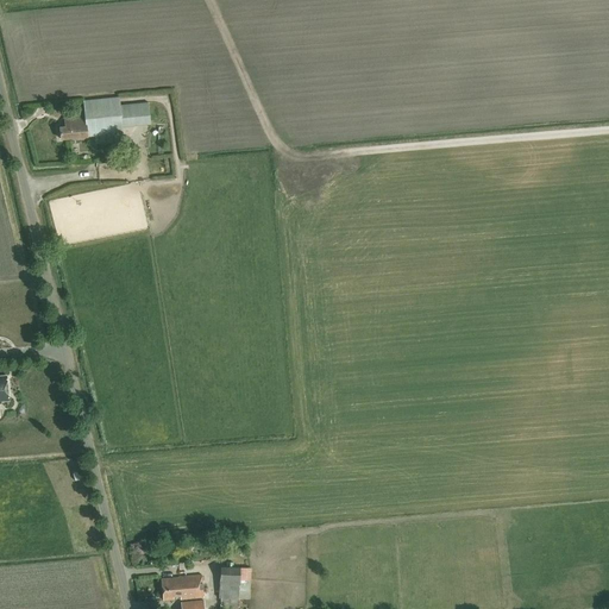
[(120,98),(82,101),(83,117),(68,118),(68,126),(60,127),(61,139),(123,133),(123,127),(150,124),(148,102),(120,105),(120,98)]
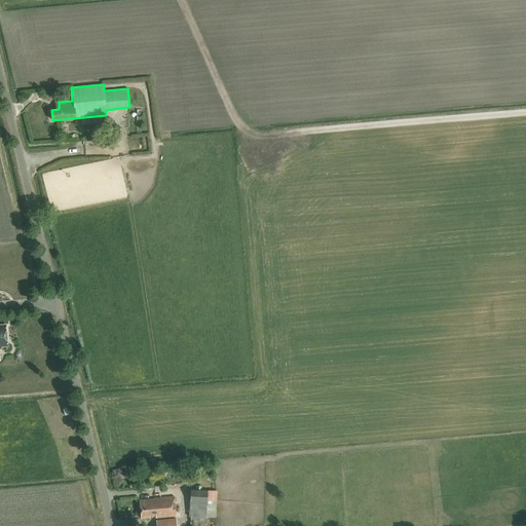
[(208,489),(209,500),(219,499),(218,488),(208,489)]
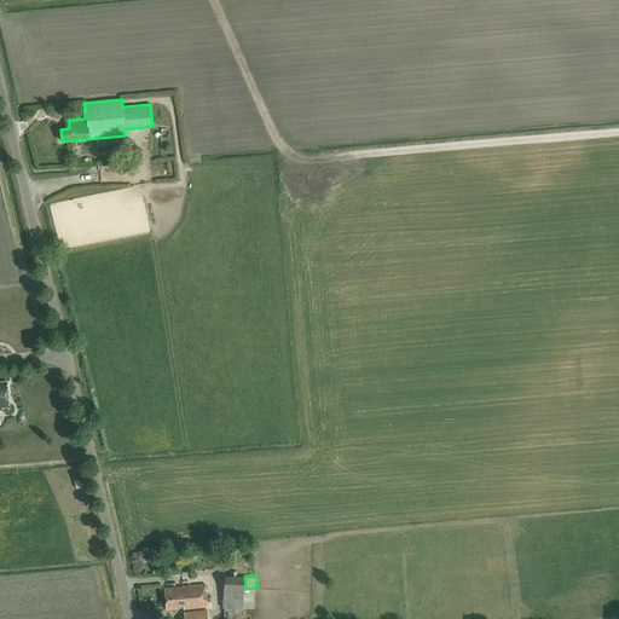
[(242,608),(244,577),(224,576),(223,607),(242,608)]
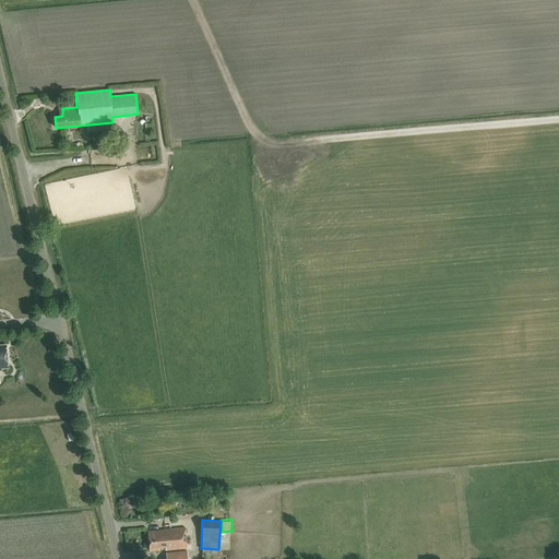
[(166,550),(187,548),(185,527),(149,532),(150,551),(159,550),(159,547),(166,547),(166,550)]
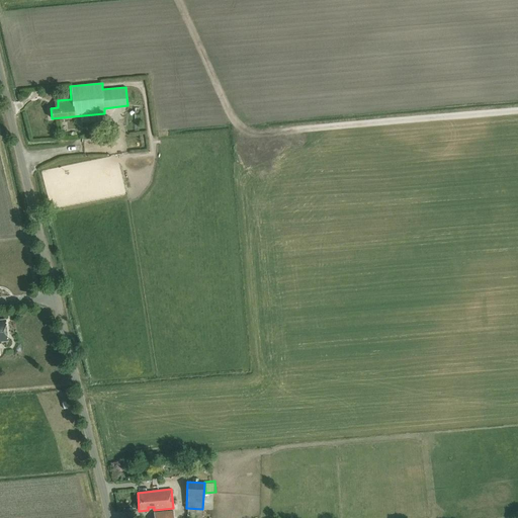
[(217,494),(204,493),(204,508),(216,509),(217,494)]
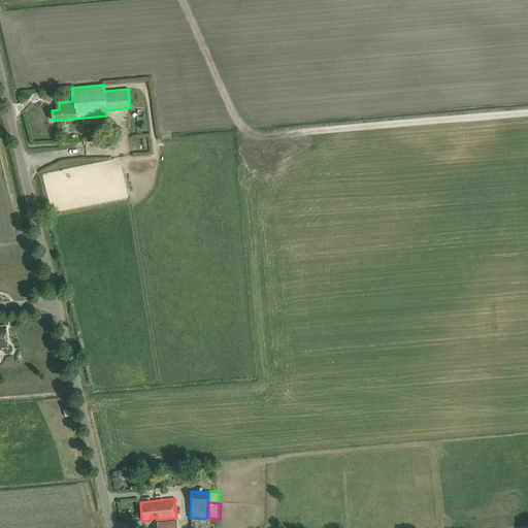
All buildings are outlined.
